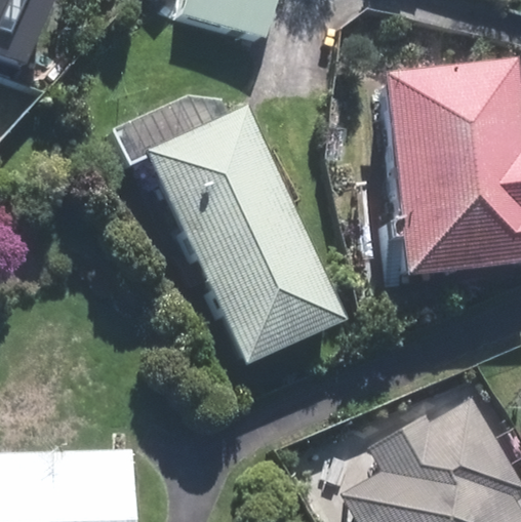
[(0,0),(0,53),(28,64),(49,0),(0,0)]
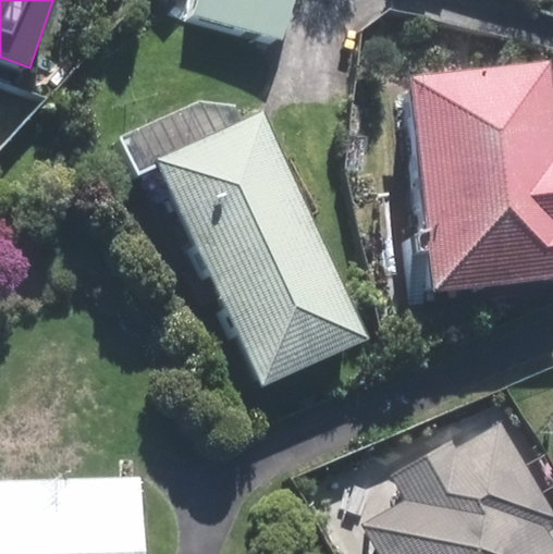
[(196,0),(193,15),(281,39),(291,0),(196,0)]
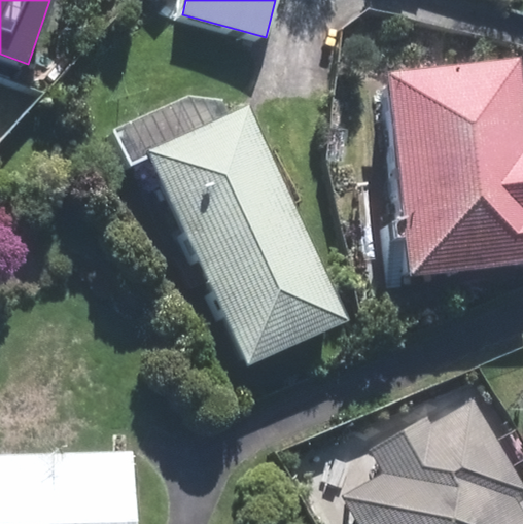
[(522,126),(515,59),(384,73),(407,277),(522,264),(522,126)]
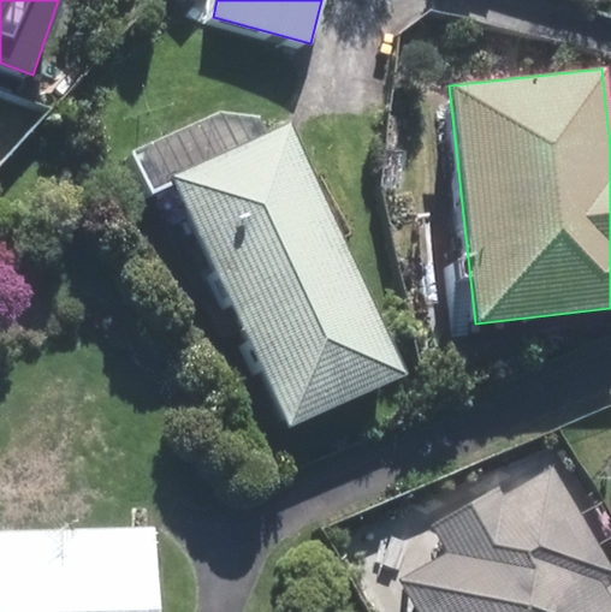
[(407,374),(289,123),(172,177),(289,428),(407,374)]
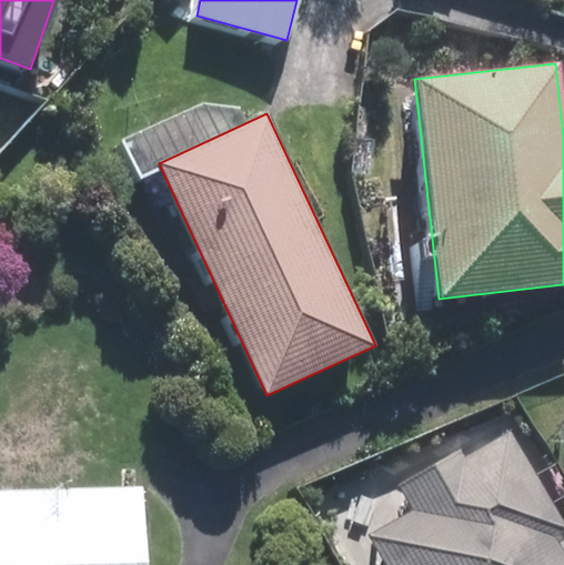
[(563,552),(556,540),(563,535),(563,521),(511,430),(403,492),(413,510),(369,535),(385,564),(563,564),(563,552)]
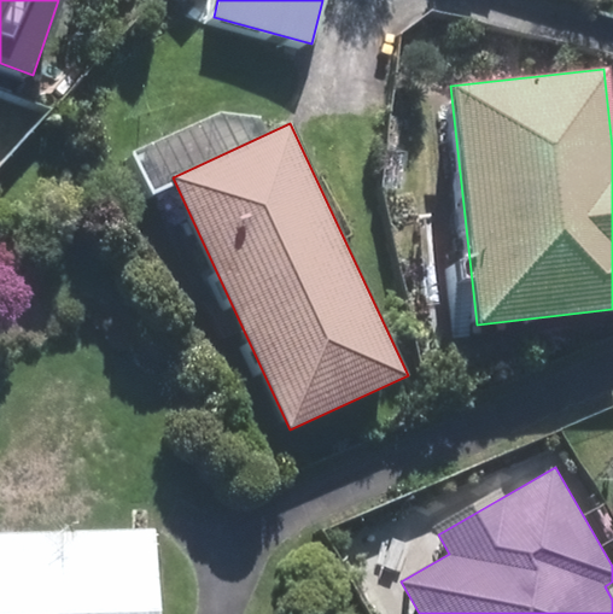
[(0,613),(161,613),(158,527),(0,531),(0,613)]
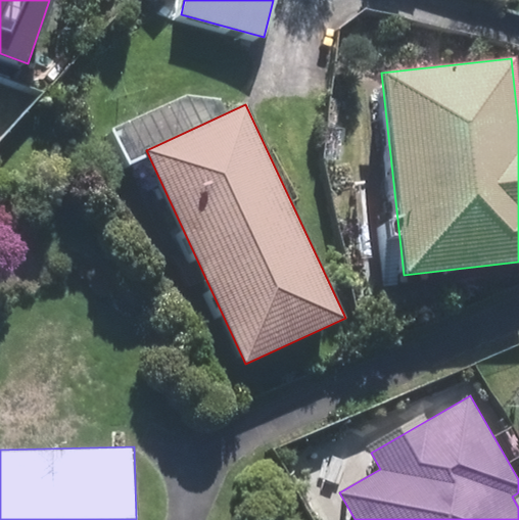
All buildings are outlined.
